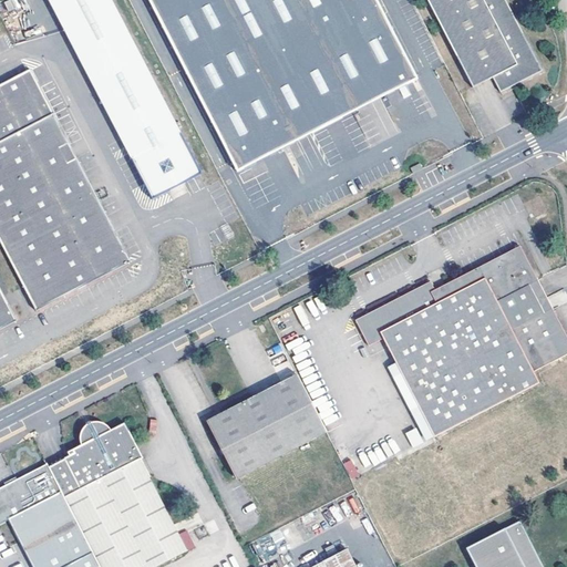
[(202,174),(111,0),(48,0),(152,200),(187,182),(200,175),(202,174)]
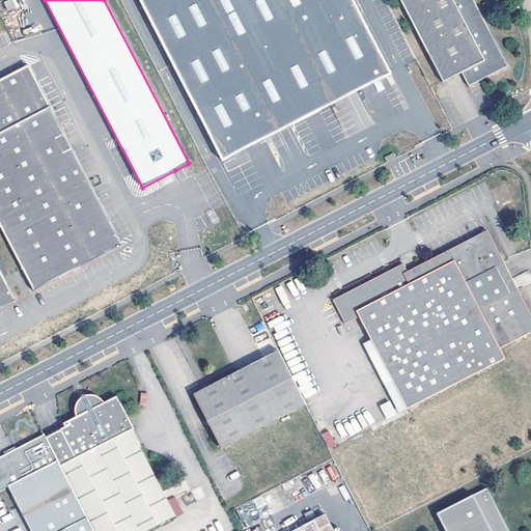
[(139,0),(222,161),(274,135),(284,129),(353,93),(368,85),(390,74),(352,0),(139,0)]
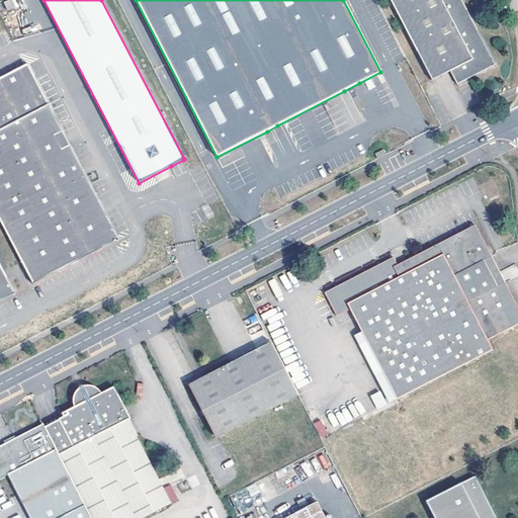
[(389,0),(432,80),(449,71),(456,84),(469,77),(495,64),(461,0),(389,0)]
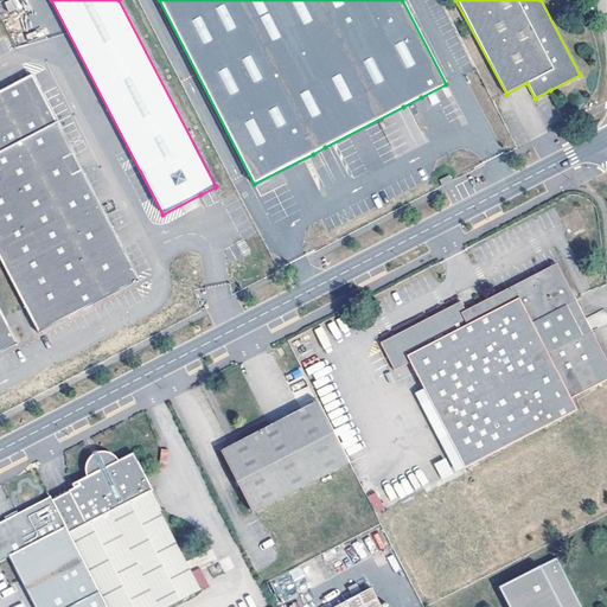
[(0,91),(0,257),(39,333),(140,281),(32,75),(0,91)]
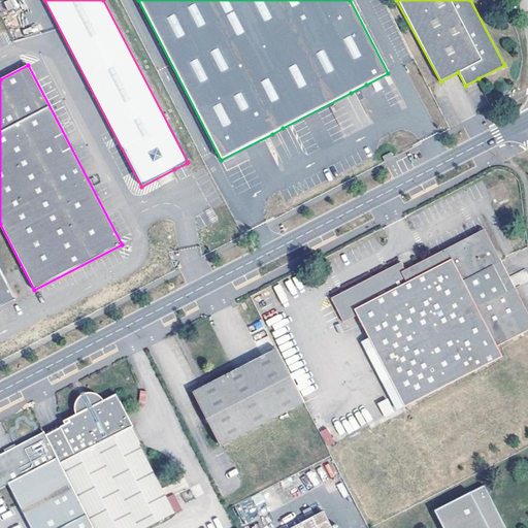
[(394,158),(391,153),(383,157),(385,162),(394,158)]
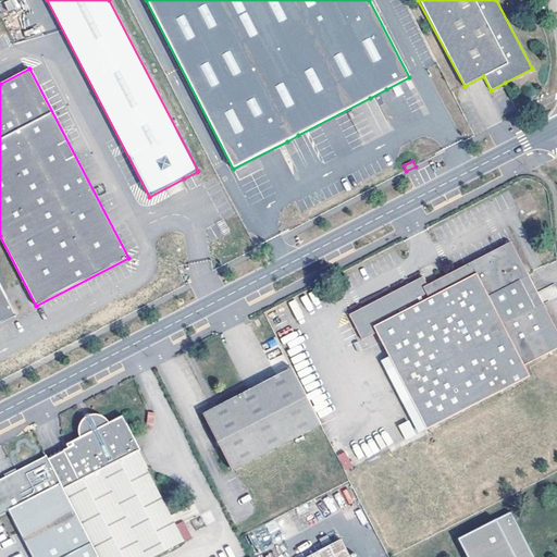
[(426,430),(541,371),(535,360),(541,358),(543,361),(547,358),(546,355),(556,348),(556,331),(511,243),(428,285),(423,276),(350,316),(360,335),(374,327),(378,334),(426,430)]
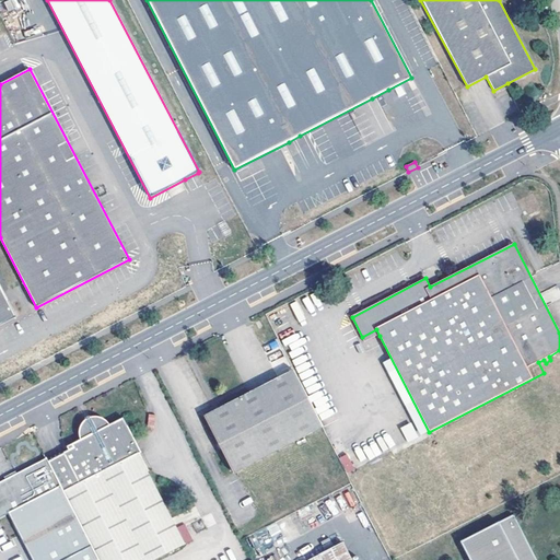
[(0,326),(16,317),(0,284),(0,326)]
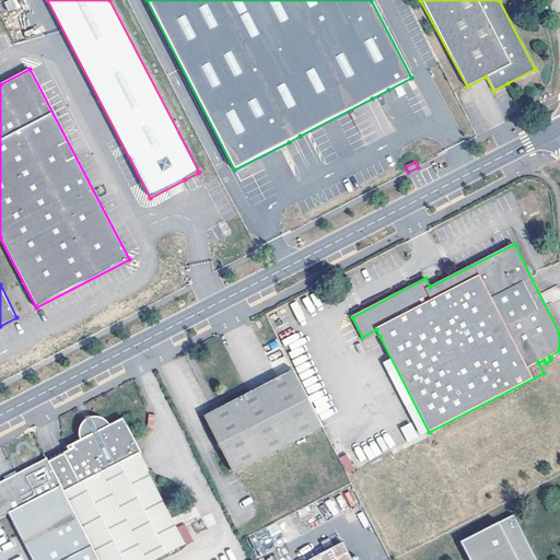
[(545,302),(559,298),(559,293),(558,287),(541,291),(545,302)]
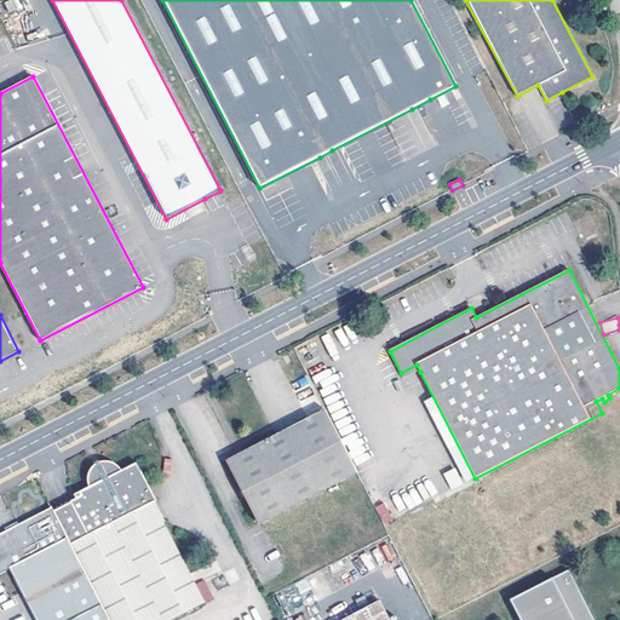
[(420,372),(417,365),(401,373),(405,379),(420,372)]
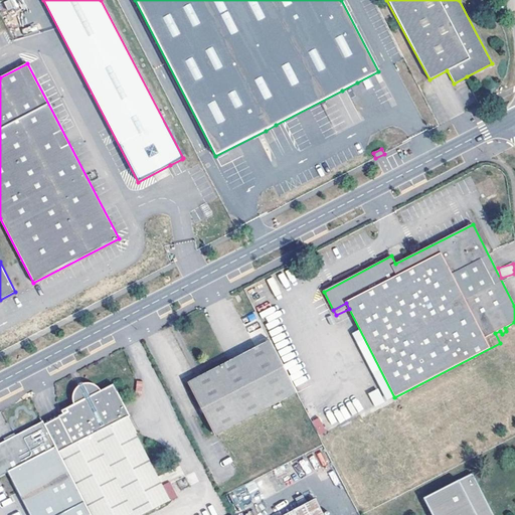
[(298,393),(271,341),(187,383),(215,436),(298,393)]
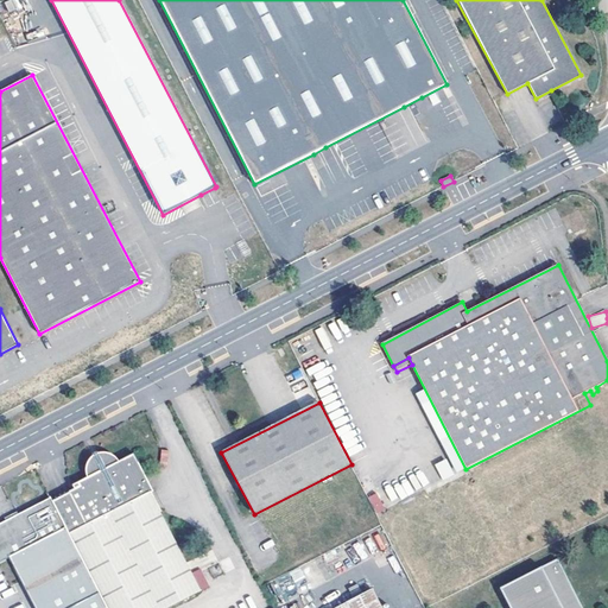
[(134,454),(119,462),(118,458),(114,456),(112,454),(107,453),(103,451),(99,453),(97,454),(95,455),(92,457),(90,461),(89,467),(90,472),(92,475),(77,483),(80,487),(52,501),(107,607),(169,607),(201,591),(151,494),(153,493),(134,454)]
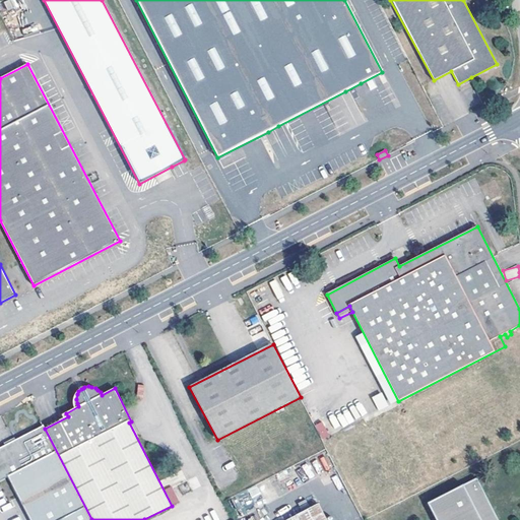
[(377,410),(388,406),(383,392),(372,396),(377,410)]
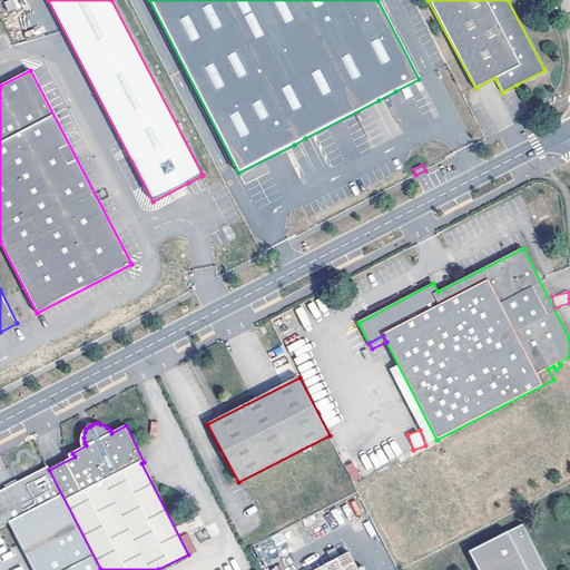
[(0,528),(9,524),(32,569),(100,569),(49,470),(48,468),(18,482),(12,485),(0,491),(0,528)]
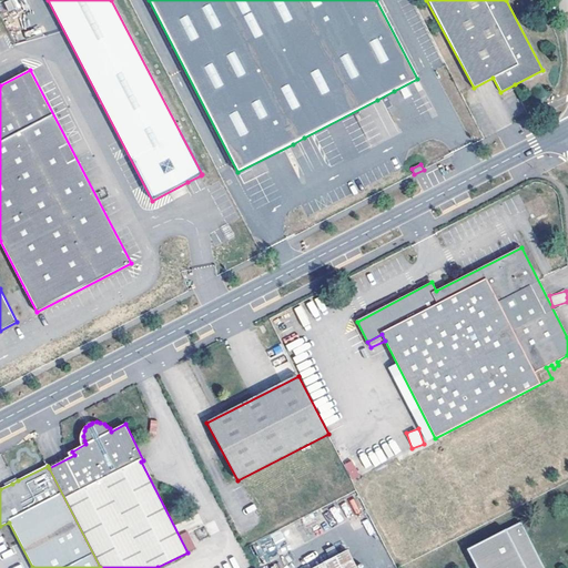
[(476,567),(544,567),(520,523),(467,550),(476,567)]
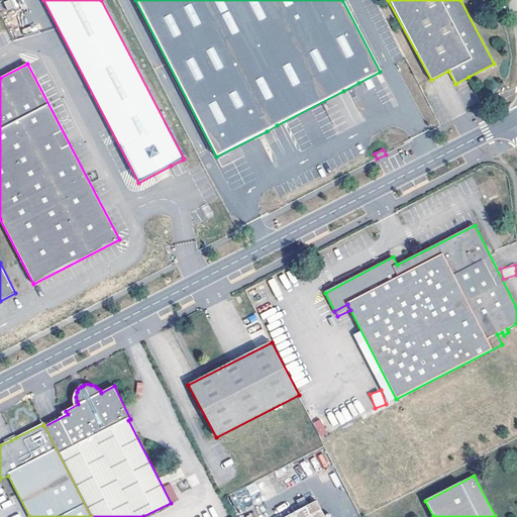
[(325,516),(317,502),(287,516),(325,516)]
